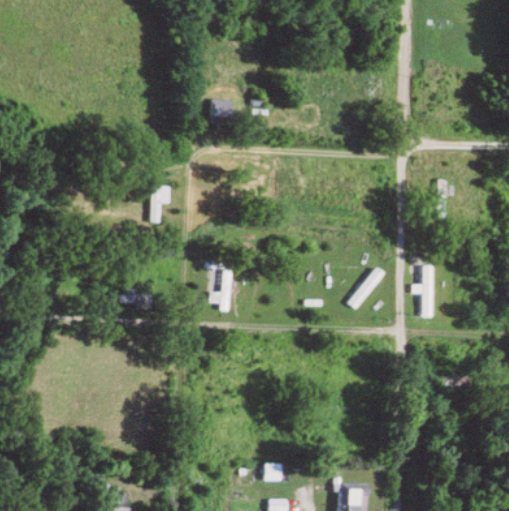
[(232,123),(233,99),(212,98),(212,123),(232,123)]
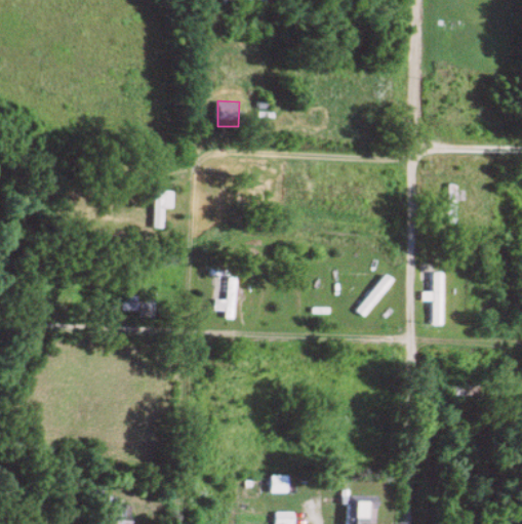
[(155,180),(155,227),(164,227),(164,206),(173,206),(173,190),(165,190),(165,180),(155,180)]
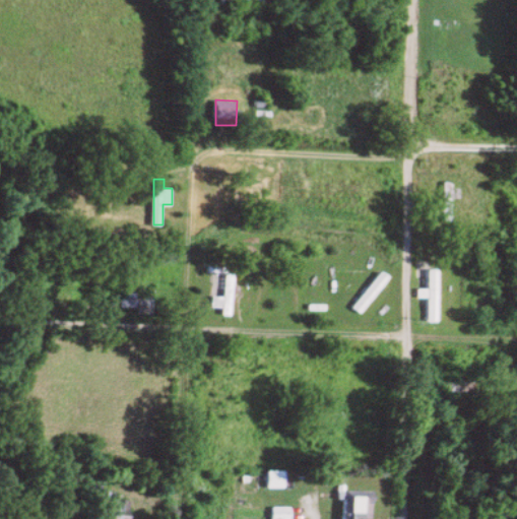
[(444,220),(452,220),(452,181),(444,181),(444,220)]
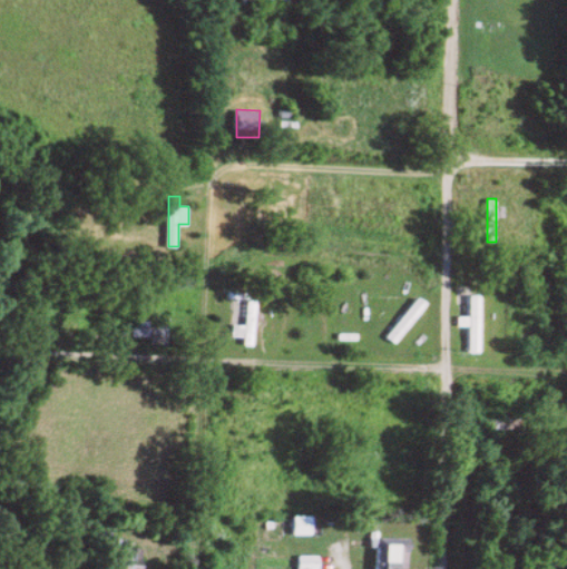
[(397,343),(428,303),(419,297),(389,336),(397,343)]
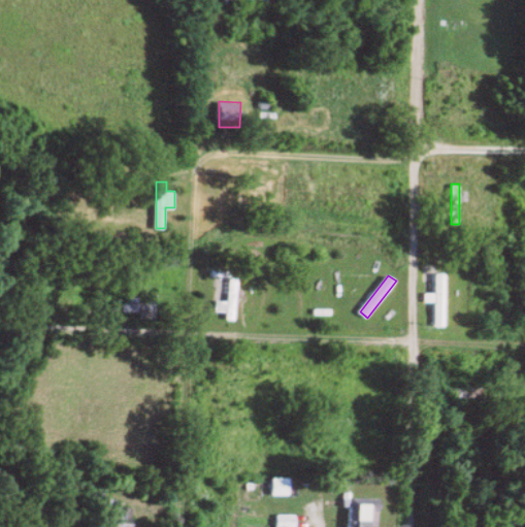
[(454,290),(445,290),(445,280),(435,280),(435,323),(444,323),(444,311),(454,311),(454,290)]
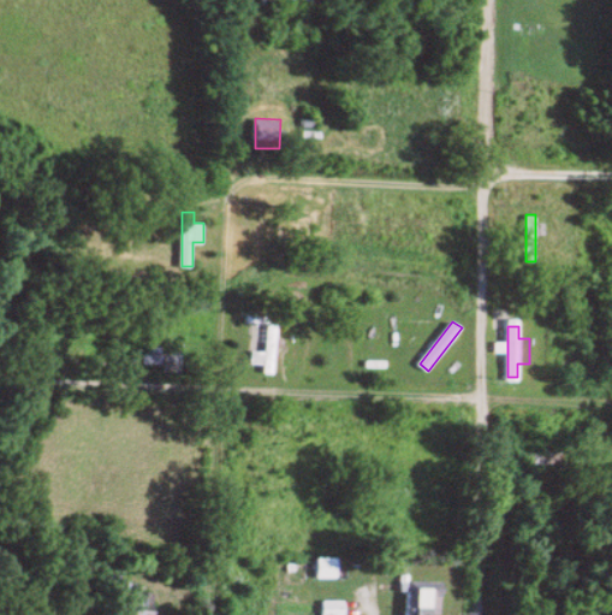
[(164,371),(182,371),(182,353),(144,353),(144,365),(164,365),(164,371)]
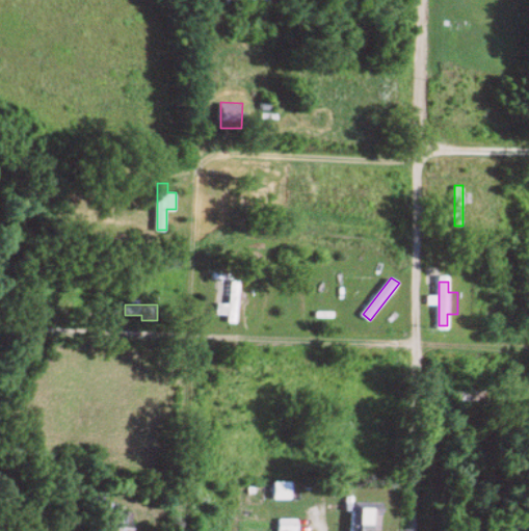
[(291,493),(291,482),(231,482),(231,493),(291,493)]
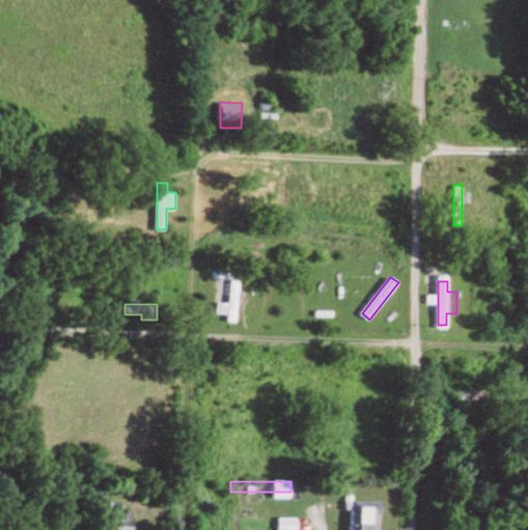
[(351,529),(380,529),(381,501),(352,501),(351,529)]
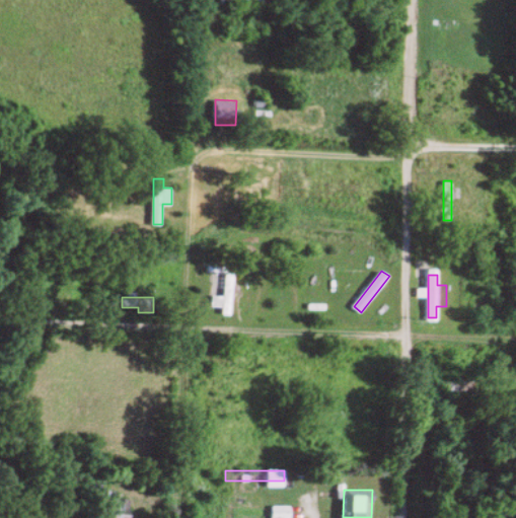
[(119,493),(108,491),(101,517),(129,517),(133,500),(118,497),(119,493)]
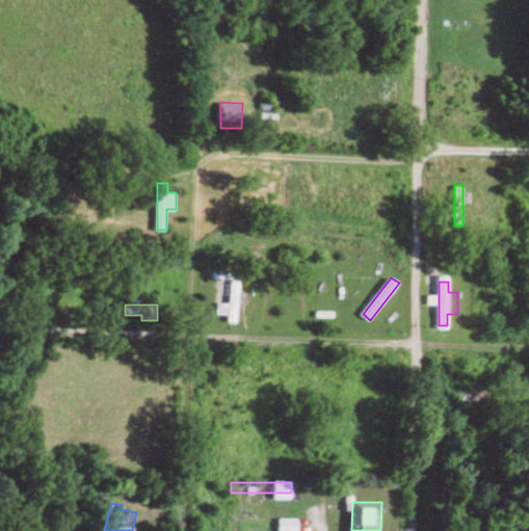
[(300,530),(300,519),(282,519),(282,530),(300,530)]
